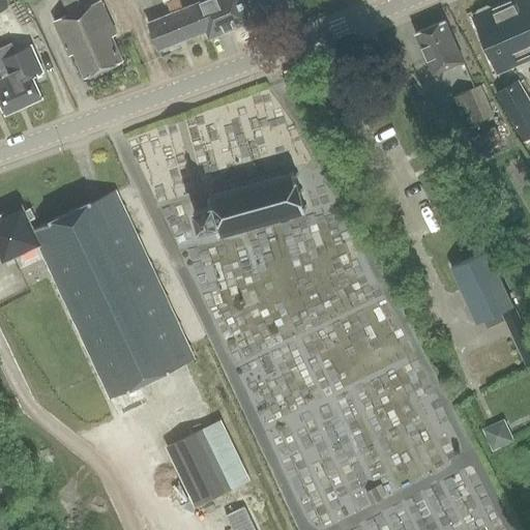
[(205,31),(195,5),(182,10),(178,0),(173,0),(167,3),(171,15),(148,24),(158,50),(205,31)]
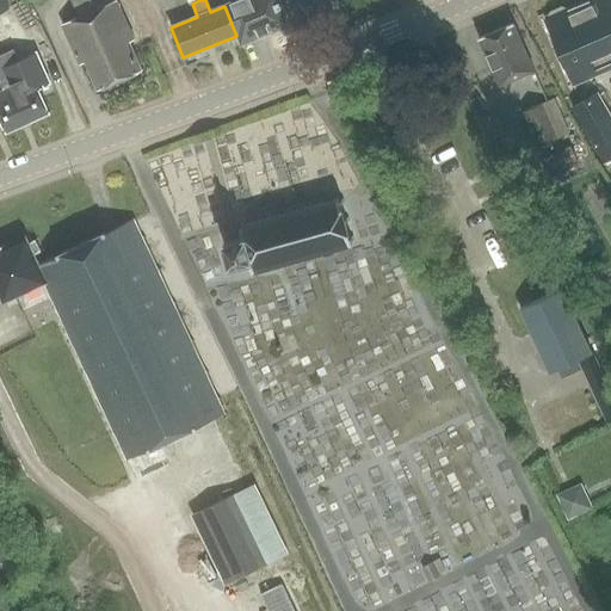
[(240,45),(289,25),(278,0),(232,0),(233,2),(224,6),(236,36),(240,45)]
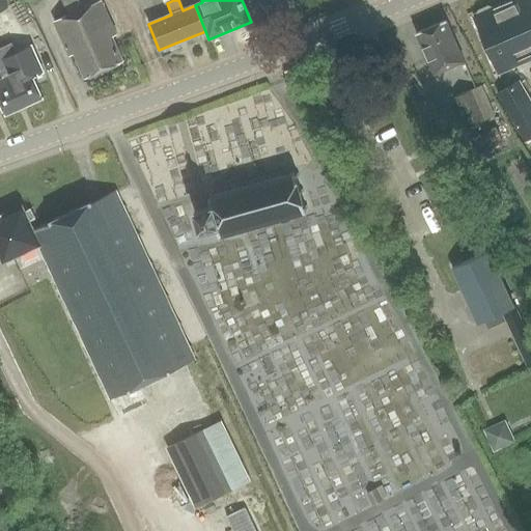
[(478,17),(474,18),(483,38),(486,37),(492,47),(488,49),(500,75),(530,59),(530,0),(512,0),(491,10),(485,8),(480,11),(478,17)]
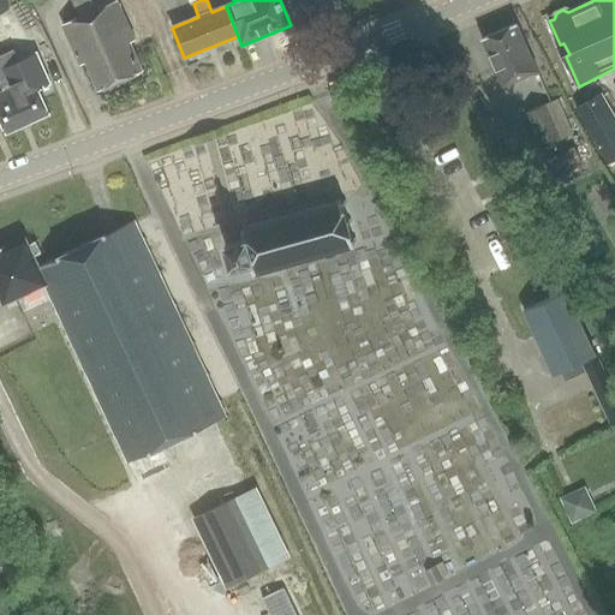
[(79,17),(63,25),(81,65),(85,63),(97,91),(142,72),(130,42),(135,41),(118,1),(79,17)]
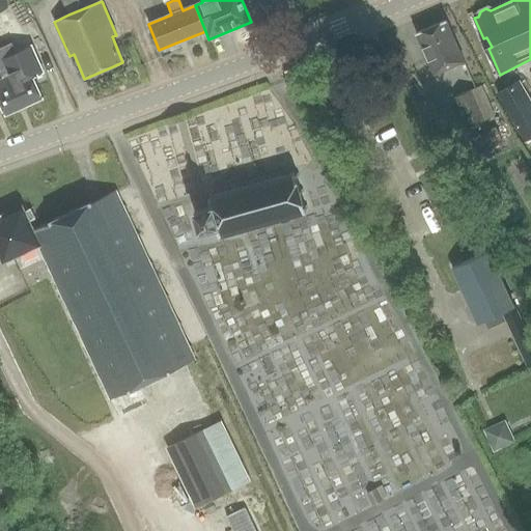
[(434,72),(462,60),(445,19),(417,30),(434,72)]
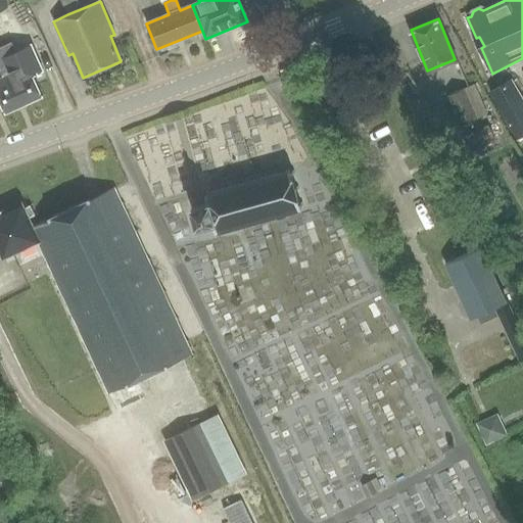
[(8,73),(0,76),(0,100),(5,112),(41,96),(31,75),(41,70),(30,46),(16,52),(2,58),(8,73)]
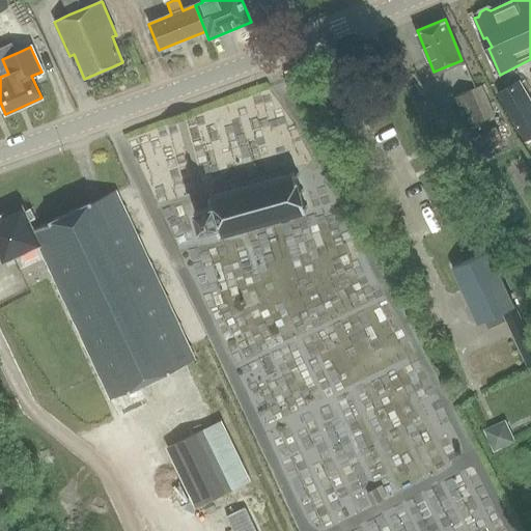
[(299,84),(314,78),(309,64),(294,71),(299,84)]
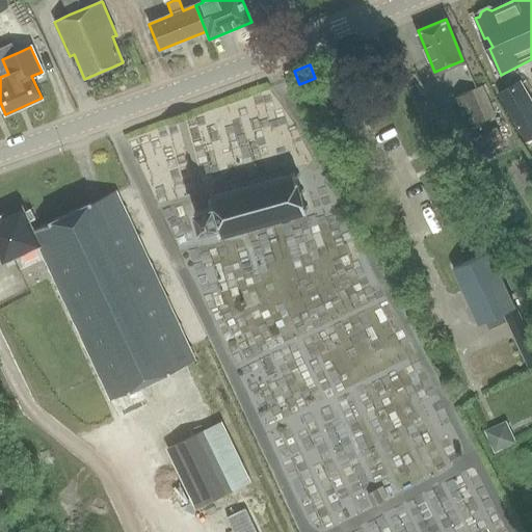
[(417,84),(409,87),(414,98),(422,95),(417,84)]
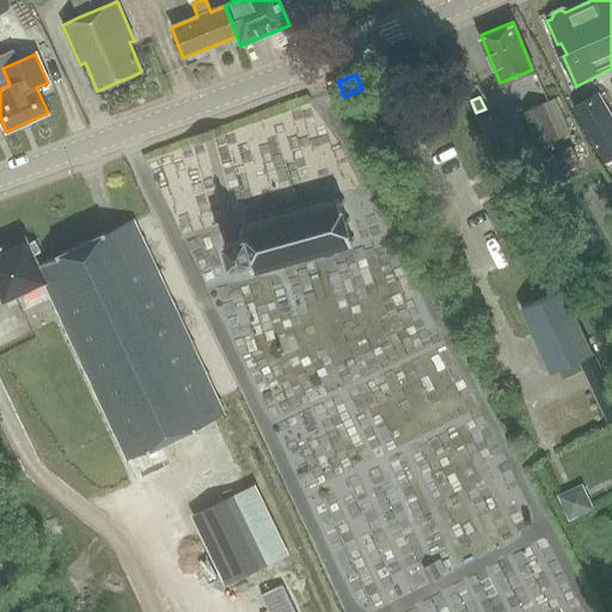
[(605,164),(611,159),(611,116),(604,103),(603,98),(589,106),(577,112),(605,164)]
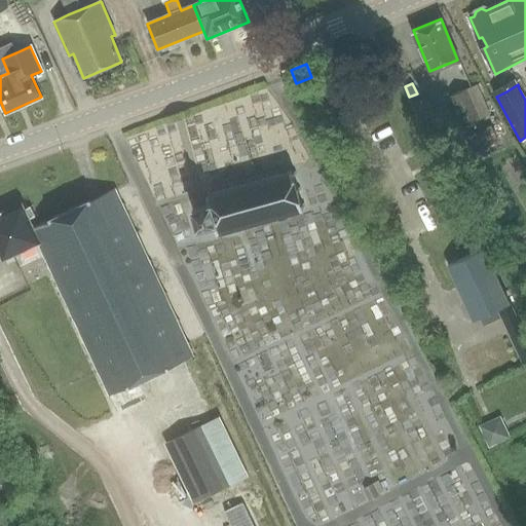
[(463,126),(491,115),(477,85),(450,97),(463,126)]
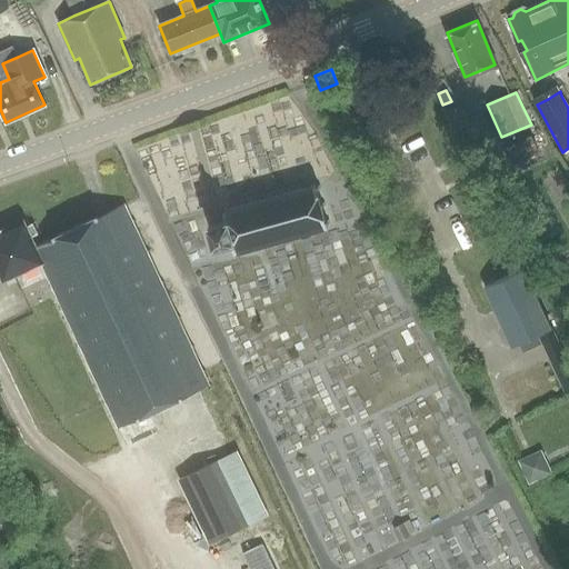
[(513,166),(539,153),(531,136),(506,147),(513,166)]
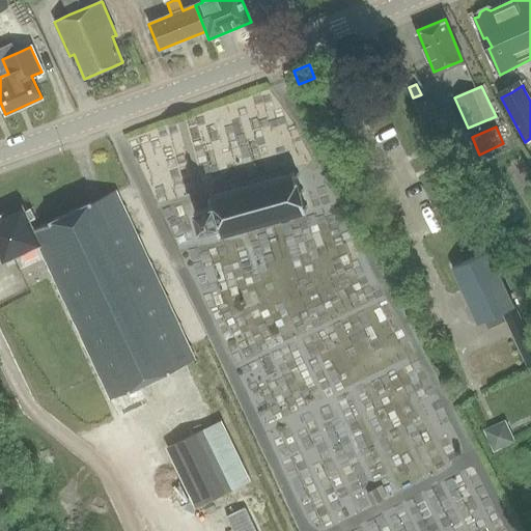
[(204,194),(206,200),(208,207),(196,212),(200,228),(214,225),(217,236),(308,212),(297,169),(204,194)]
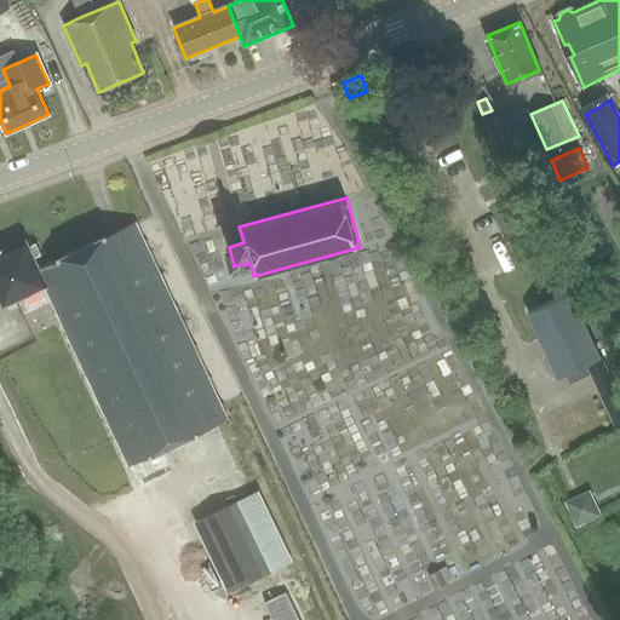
[(0,300),(1,303),(44,283),(127,464),(161,448),(225,418),(133,220),(35,267),(23,240),(3,248),(1,247),(0,247),(0,300)]
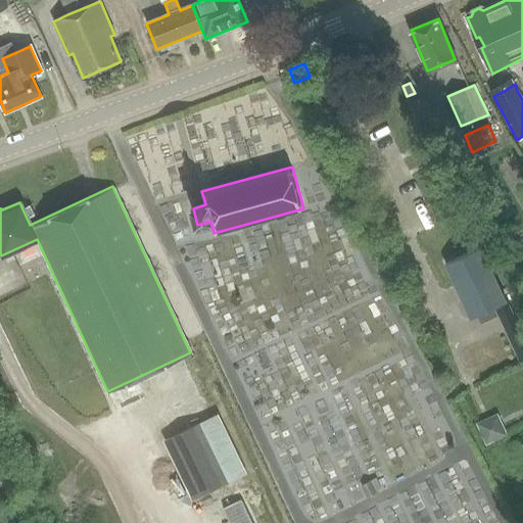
[(481,245),(445,263),(457,287),(471,318),(476,316),(494,307),(507,301),(481,245)]
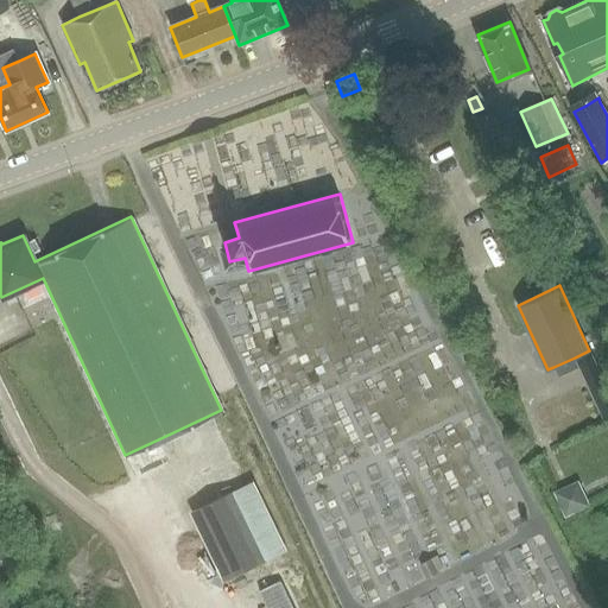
[(575,358),(553,367),(558,377),(580,367),(575,358)]
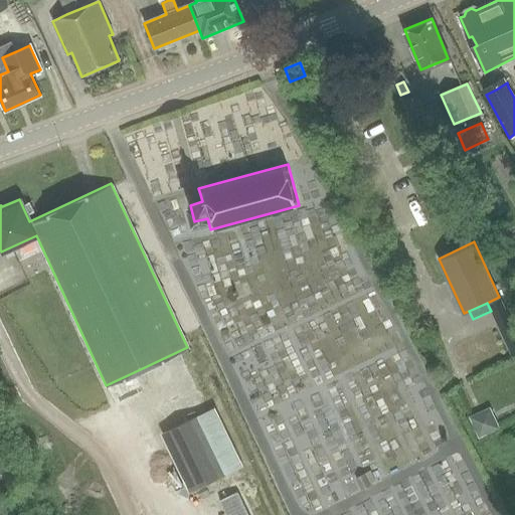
[(514,350),(514,331),(509,319),(499,324),(512,352),(514,350)]
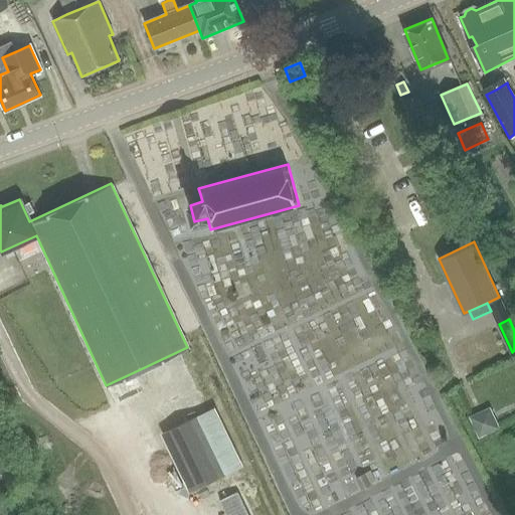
[(477,413),(487,436),(509,425),(499,404),(477,413)]
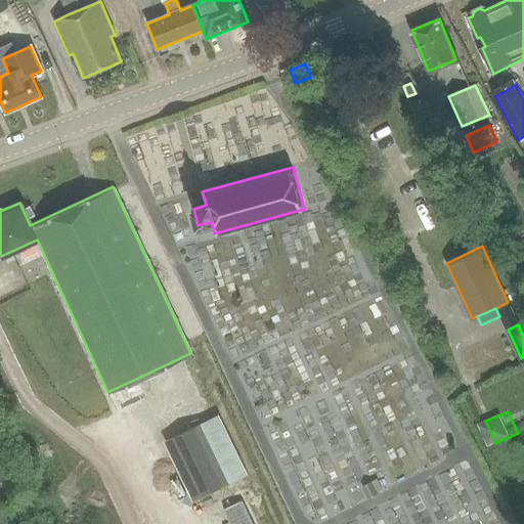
[(193,497),(227,481),(199,423),(165,439),(193,497)]
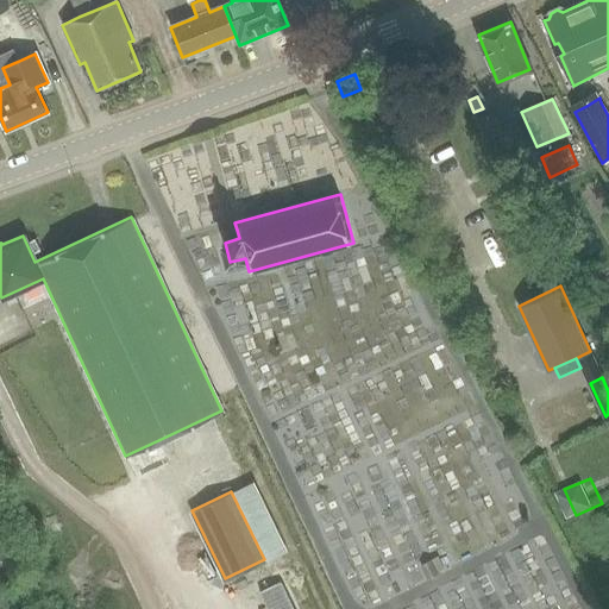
[(431,560),(420,565),(427,581),(438,576),(438,573),(431,560)]
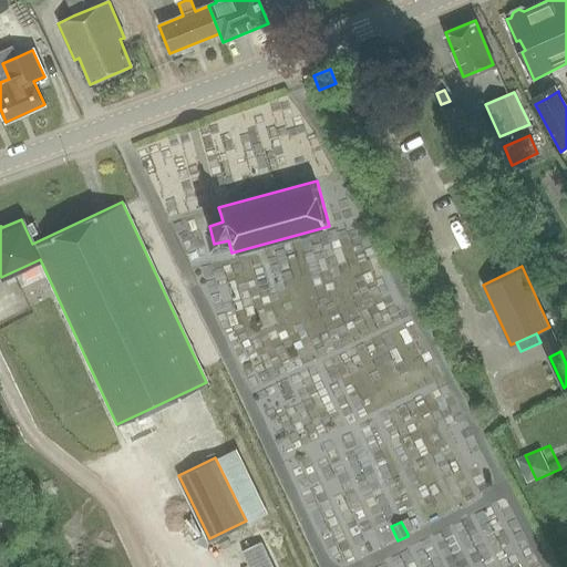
[(241,552),(248,566),(272,566),(261,542),(241,552)]
